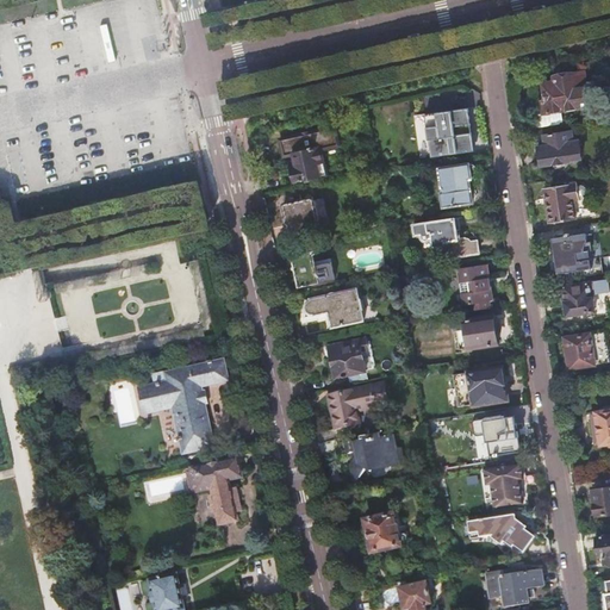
[(546,101),(541,101),(543,114),(590,106),(584,72),(573,73),(573,74),(553,78),(554,82),(542,85),(546,101)]
